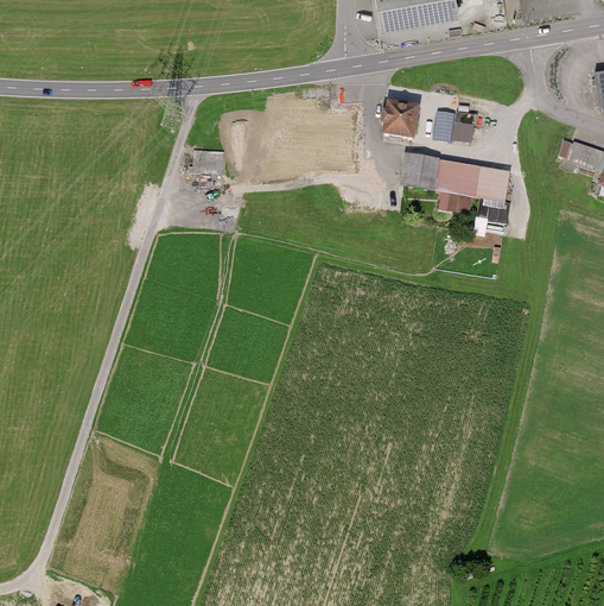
[(375,0),(381,27),(461,14),(461,7),(465,4),(478,1),(478,0),(375,0)]
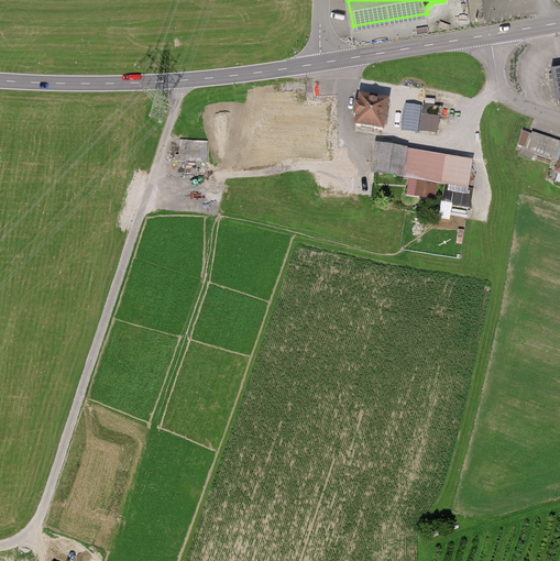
[(390,97),(360,92),(355,123),(385,128),(390,97)]
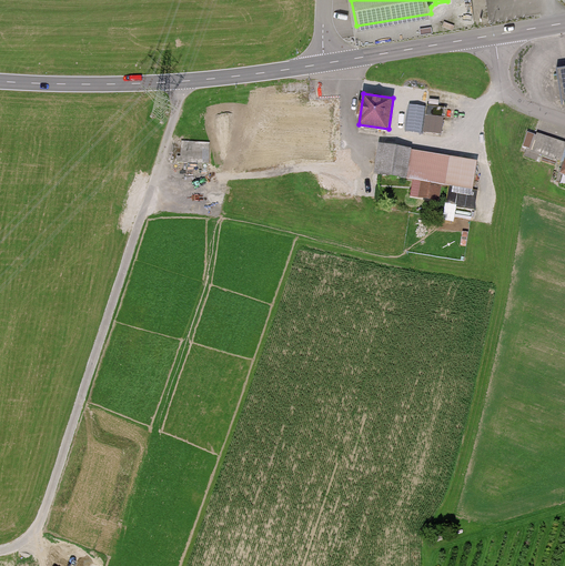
[(444,105),(425,103),(421,132),(440,134),(444,105)]
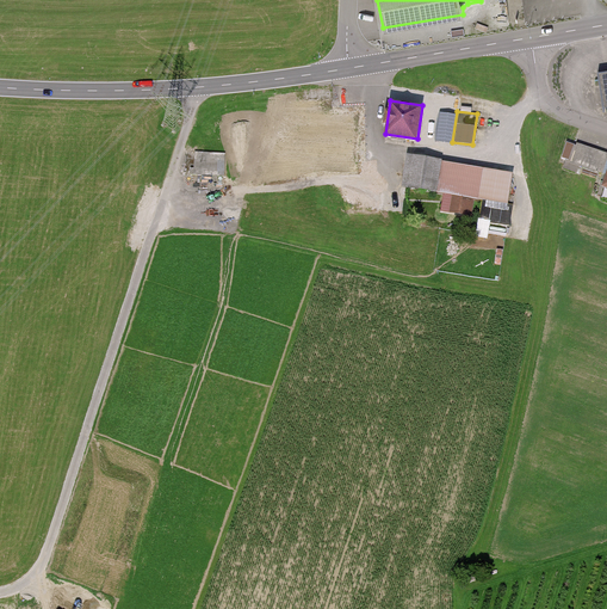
[(567,159),(571,143),(565,141),(559,157),(567,159)]
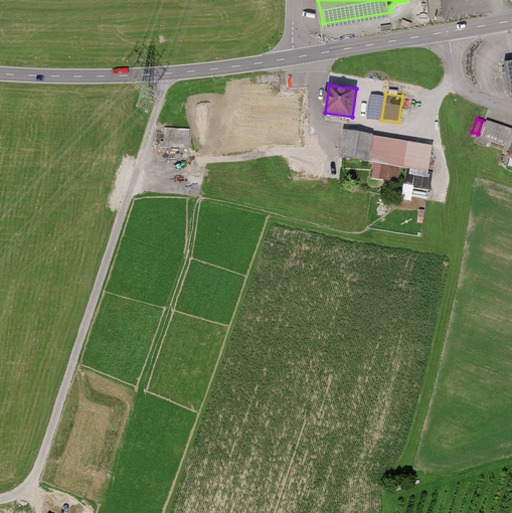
[(511,129),(486,120),(480,136),(509,147),(506,155),(511,157),(511,129)]
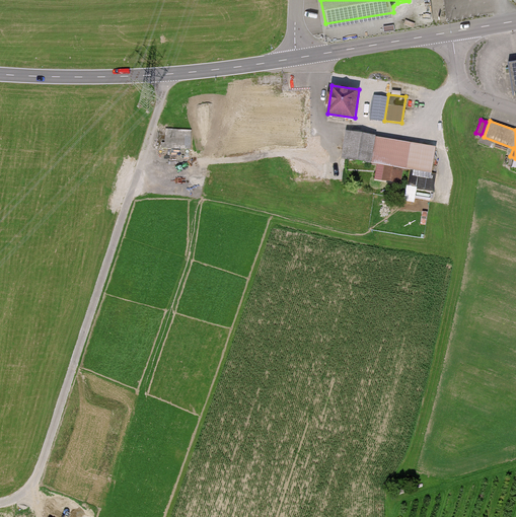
[(189,130),(163,129),(162,141),(158,141),(158,146),(188,147),(189,130)]
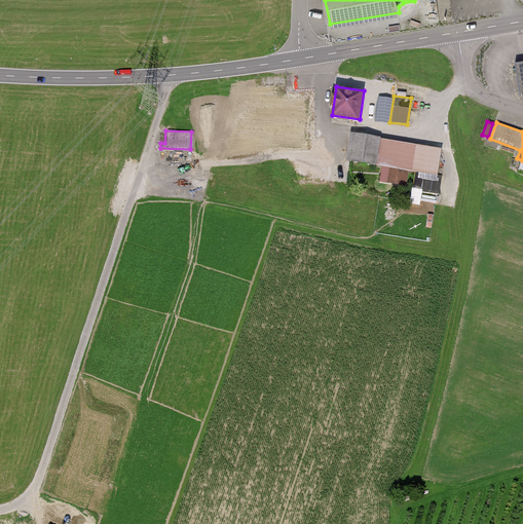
[(441,145),(351,133),(347,159),(379,164),(377,181),(405,185),(407,167),(437,173),(441,145)]
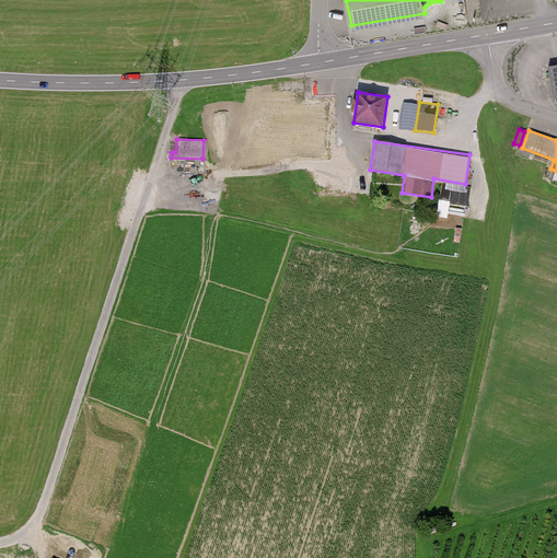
[(449,190),(449,205),(466,205),(466,190),(449,190)]
